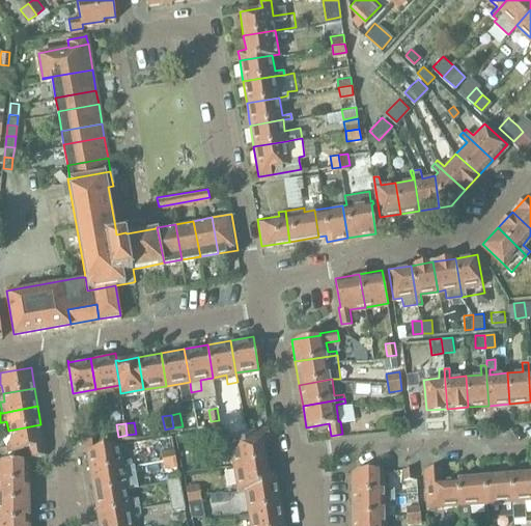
[(10,439),(6,440),(8,449),(27,446),(29,455),(46,452),(40,424),(8,431),(10,439)]
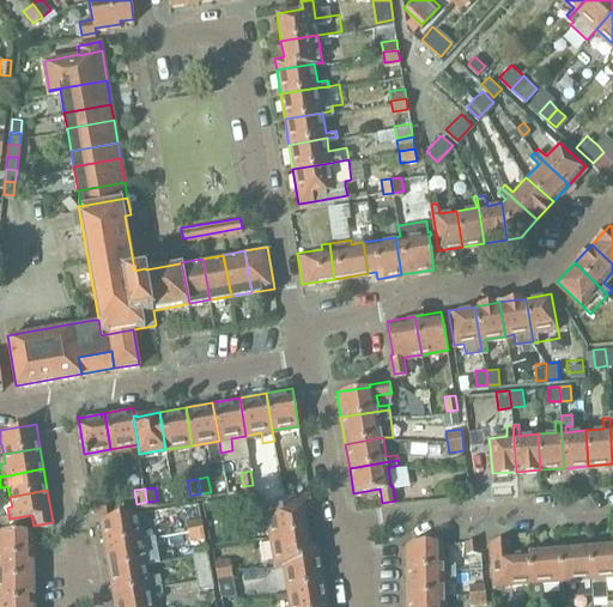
[(263,490),(254,491),(256,508),(265,505),(268,528),(307,522),(304,507),(311,505),(309,491),(266,499),(263,490)]
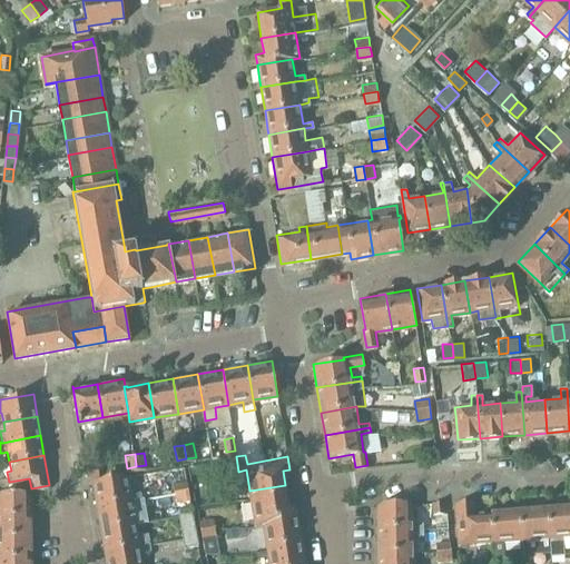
[(98,464),(86,465),(87,476),(99,475),(98,464)]
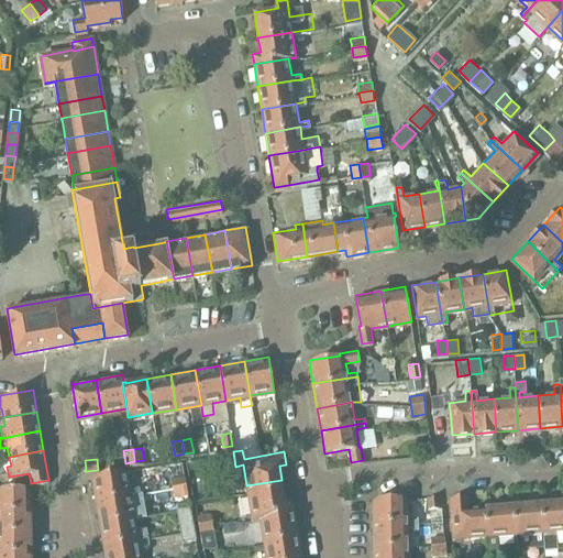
[(127,470),(92,477),(96,500),(140,492),(140,487),(130,489),(127,470)]
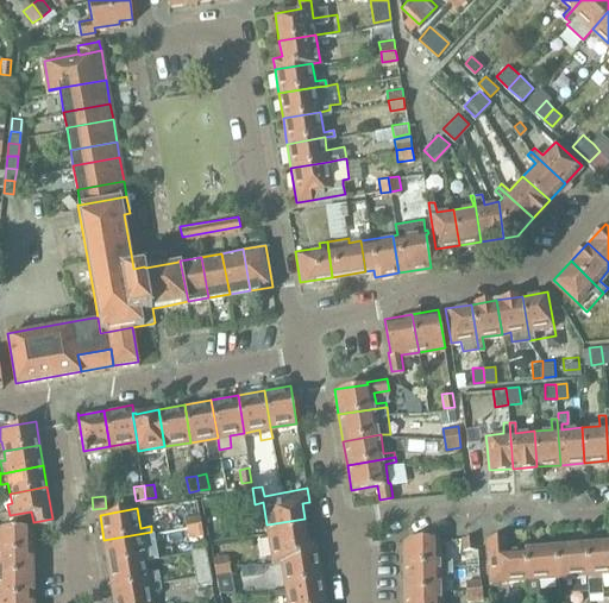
[(199,510),(183,513),(186,523),(201,521),(199,510)]
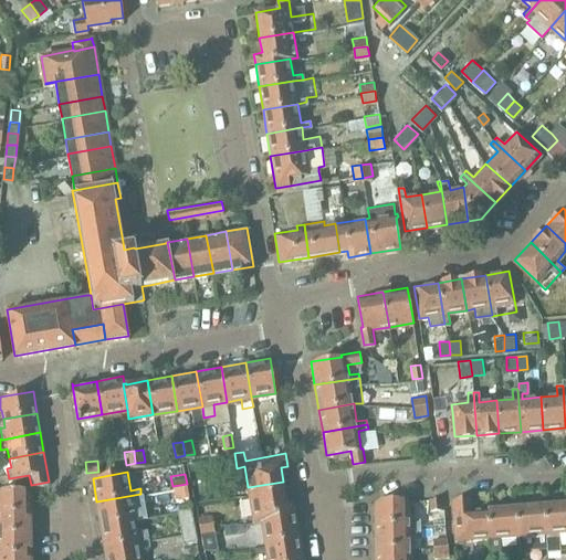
[(283,482),(248,487),(252,515),(295,507),(294,502),(286,503),(283,482)]
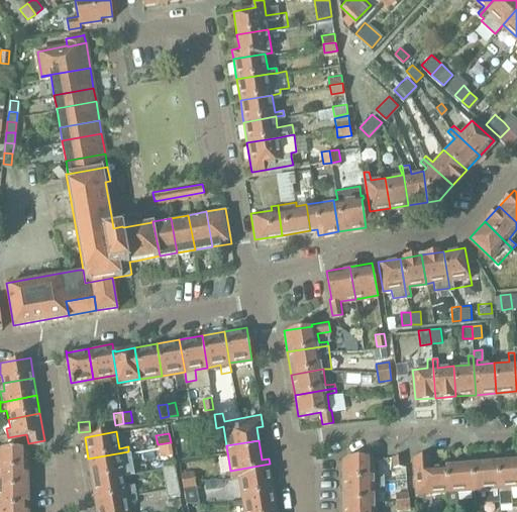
[(171,442),(158,444),(160,453),(172,450),(171,442)]
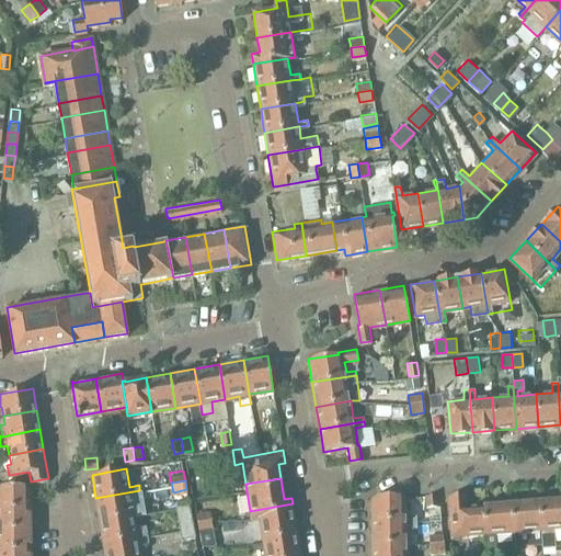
[(0,508),(31,508),(31,502),(30,486),(0,486),(0,508)]
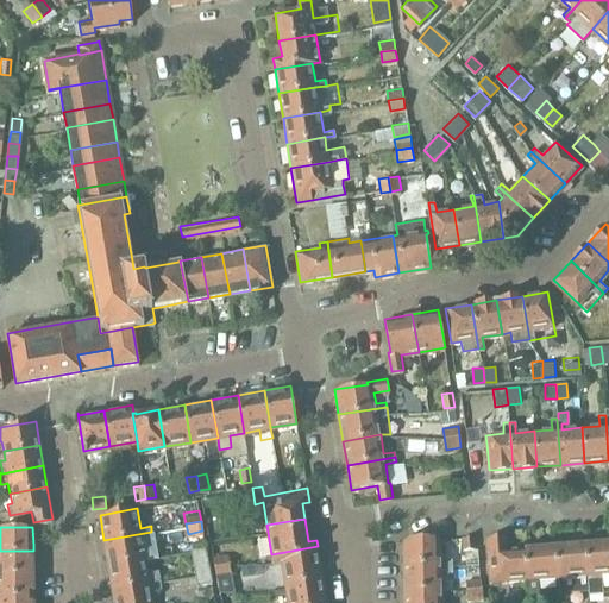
[(151,532),(104,540),(108,564),(145,558),(156,557),(151,532)]
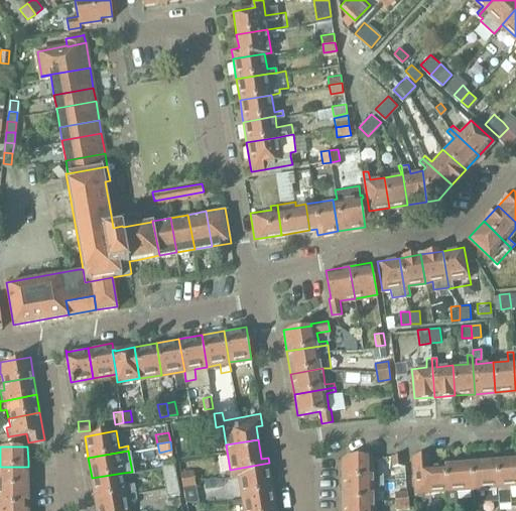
[(397,454),(391,454),(392,465),(404,464),(403,456),(403,453),(397,454)]
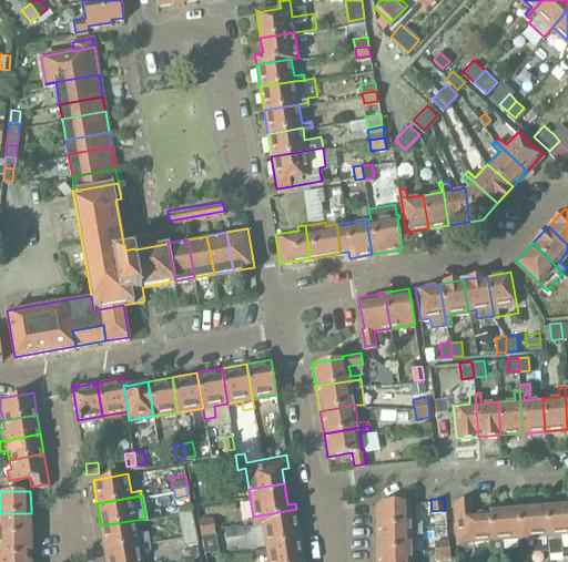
[(473,499),(453,500),(457,541),(484,540),(492,539),(489,511),(480,512),(474,512),(473,499)]
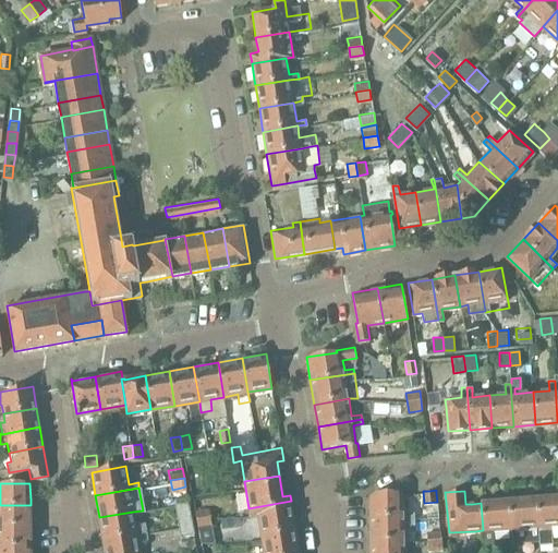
[(404,493),(370,493),(370,518),(414,517),(414,512),(404,512),(404,493)]
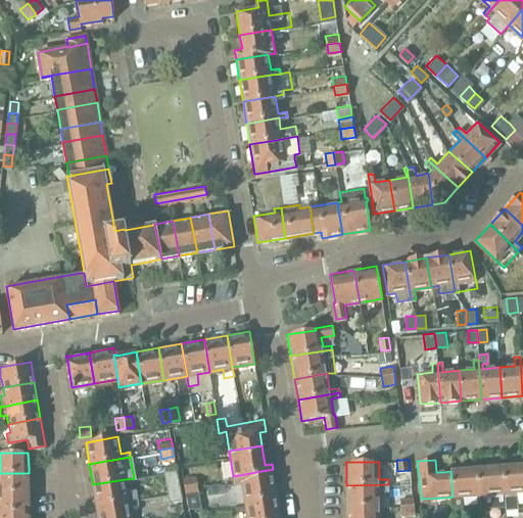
[(522,465),(516,466),(504,467),(506,509),(518,508),(516,491),(519,491),(522,490),(522,465)]
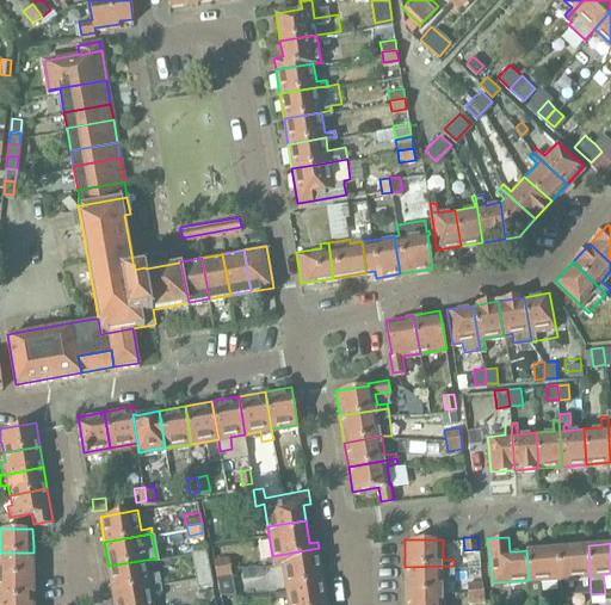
[(574,547),(557,548),(560,578),(561,591),(579,590),(587,588),(588,594),(591,594),(588,545),(574,547)]
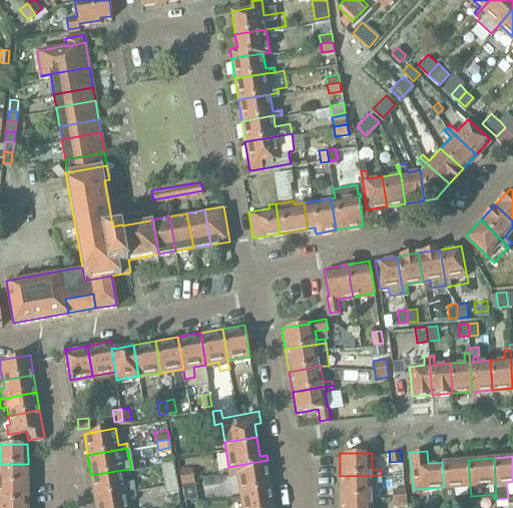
[(172,459),(160,461),(164,482),(176,480),(172,459)]
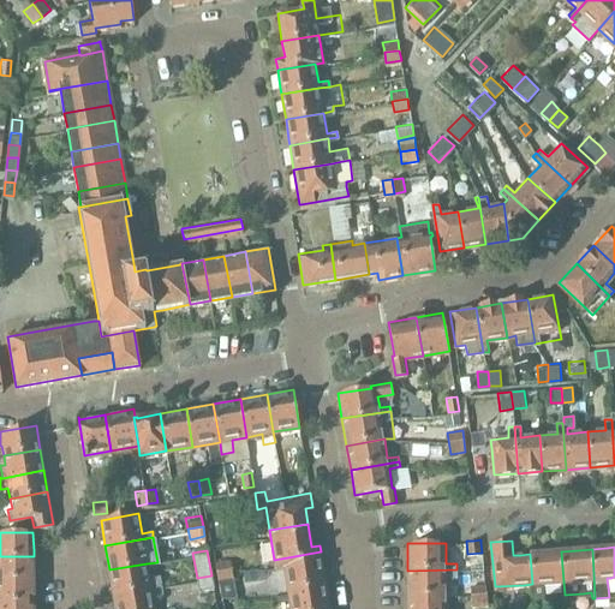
[(321,551),(274,560),(275,566),(282,565),(287,587),(326,580),(321,551)]
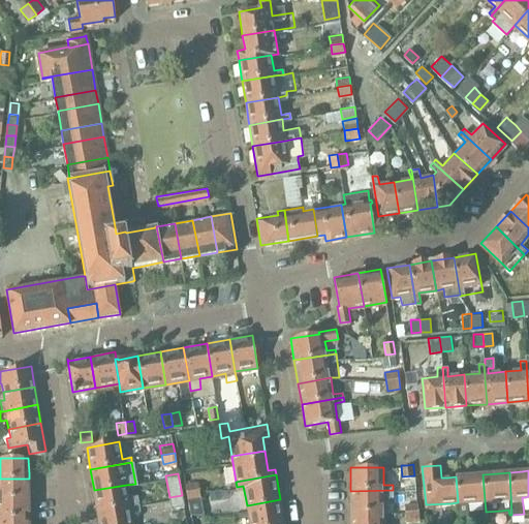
[(472,475),(456,476),(458,502),(459,523),(468,522),(467,501),(475,501),(485,500),(483,474),(472,475)]
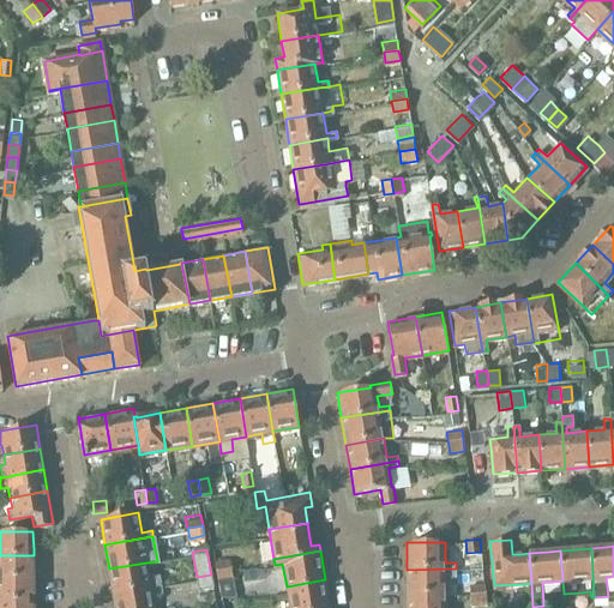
[(0,555),(0,578),(34,578),(34,555),(0,555)]
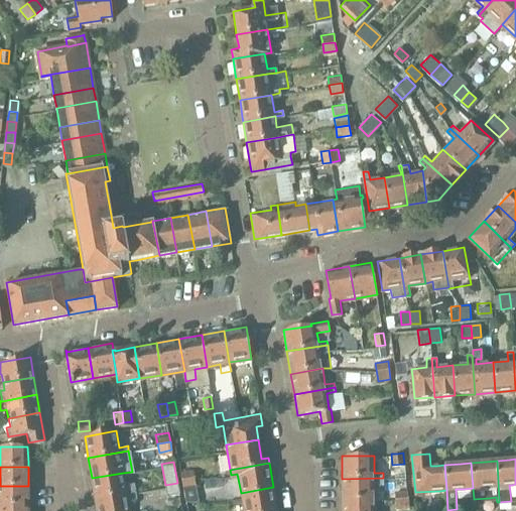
[(192,467),(179,469),(181,478),(195,475),(192,467)]
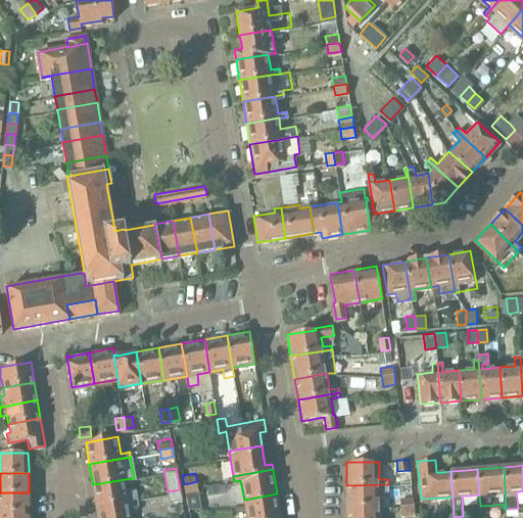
[(125,479),(93,484),(97,506),(137,500),(137,495),(135,487),(127,488),(125,479)]
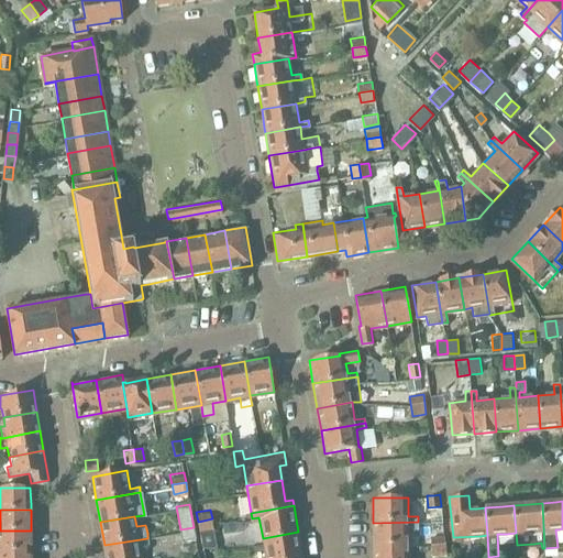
[(212,518),(198,522),(202,546),(217,546),(212,518)]
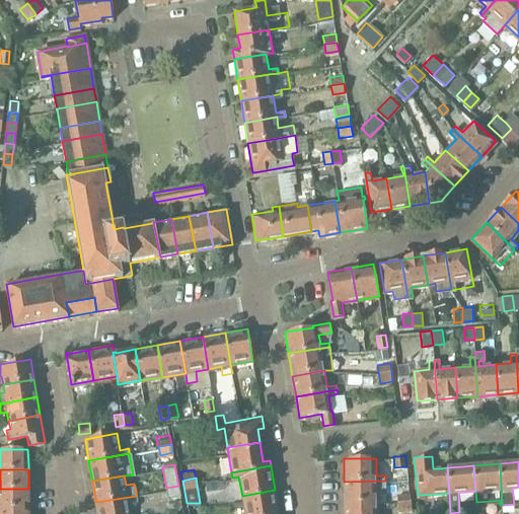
[(385,481),(344,482),(344,503),(376,502),(376,486),(385,486),(385,481)]
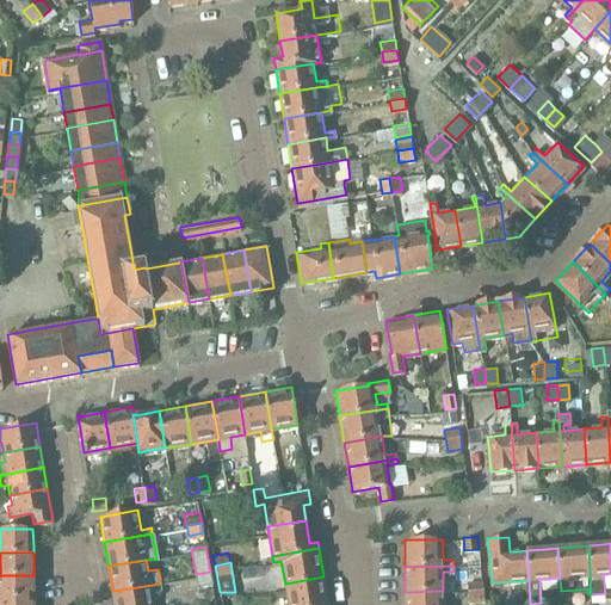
[(210,572),(196,574),(197,585),(213,581),(210,572)]
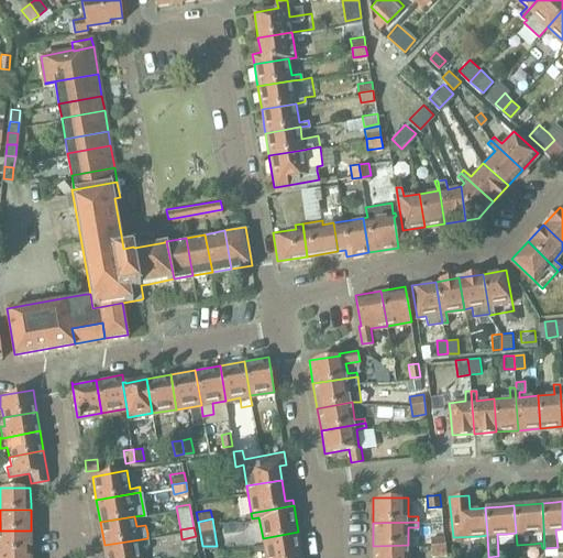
[(0,551),(31,551),(31,531),(0,531),(0,551)]
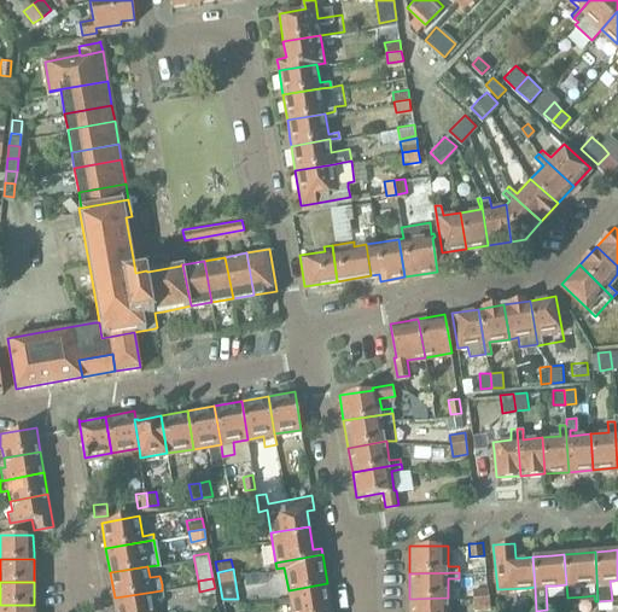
[(331,611),(327,583),(289,590),(291,611),(331,611)]
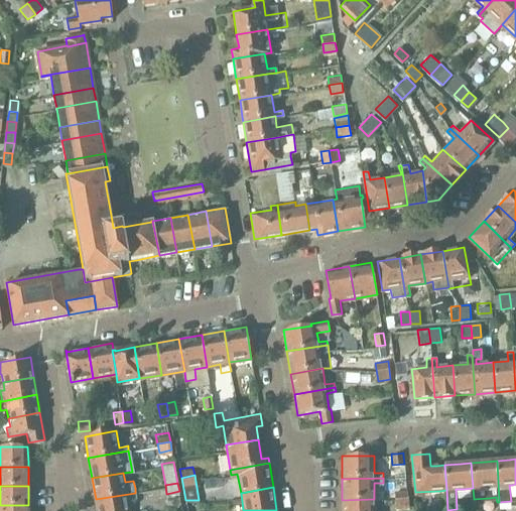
[(407,489),(395,490),(395,499),(408,498),(407,489)]
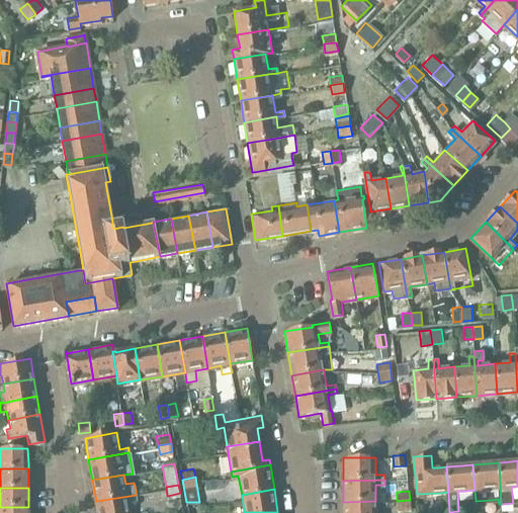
[(136,495),(96,501),(97,512),(130,512),(128,500),(137,499),(136,495)]
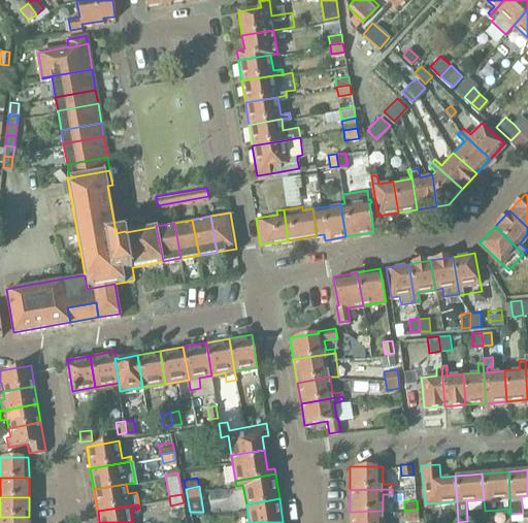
[(418,510),(404,511),(405,519),(419,518),(418,510)]
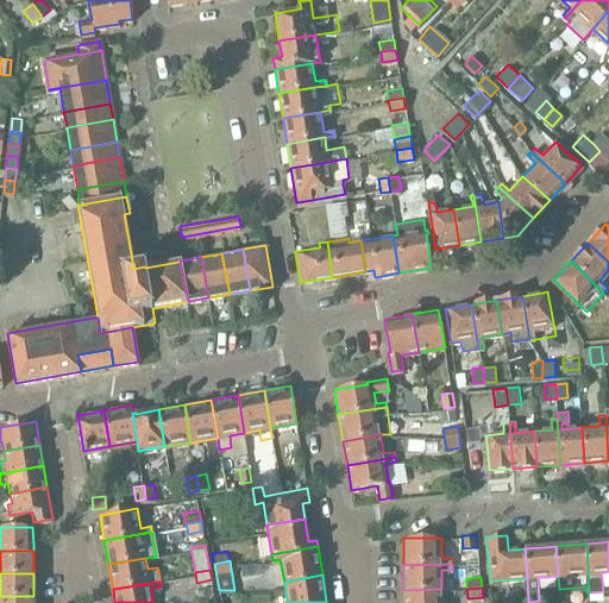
[(441,602),(441,589),(403,590),(403,602),(441,602)]
